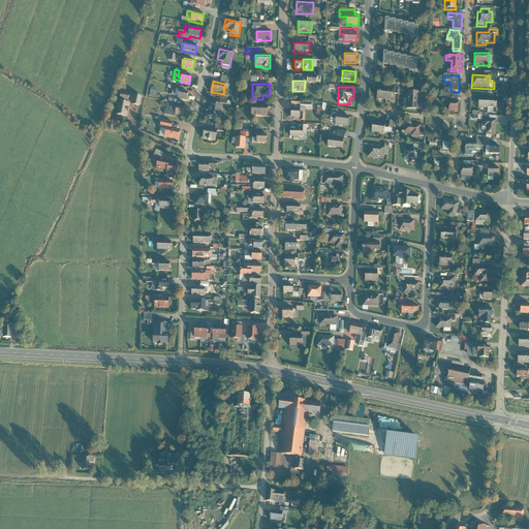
[(392,102),(394,91),(377,89),(376,100),(392,102)]
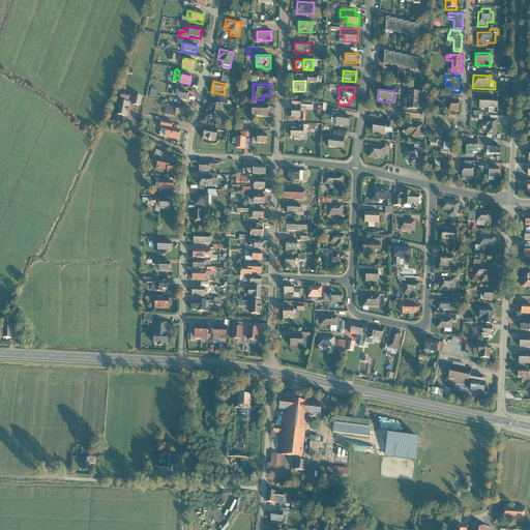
[(188,93),(180,91),(178,99),(186,101),(188,93)]
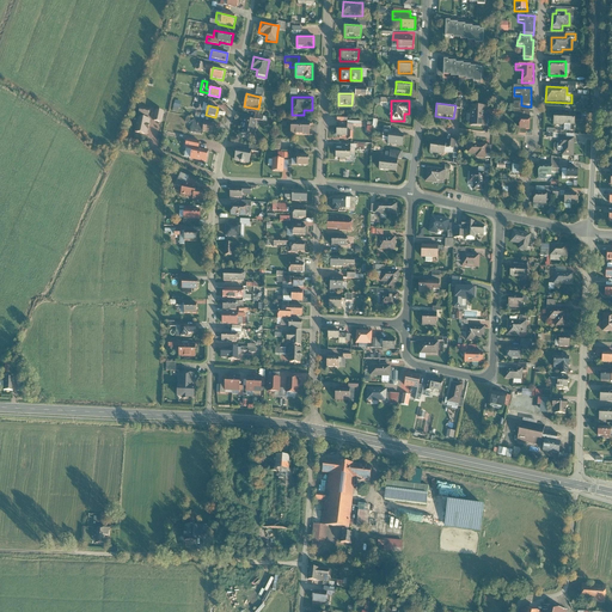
[(488,108),(471,108),(470,128),(487,129),(488,108)]
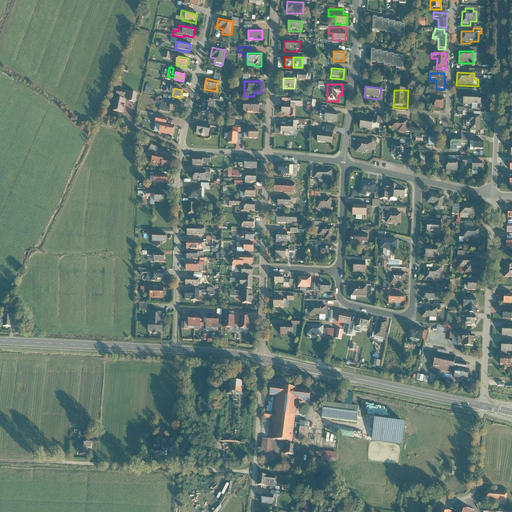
[(138,94),(130,93),(128,102),(137,103),(138,94)]
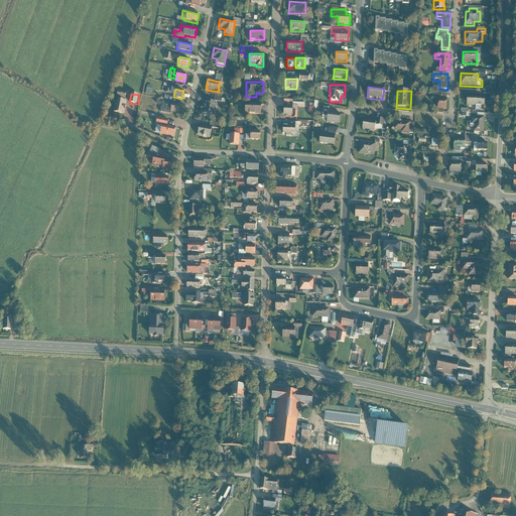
[(476,96),(467,96),(467,107),(476,107),(476,96)]
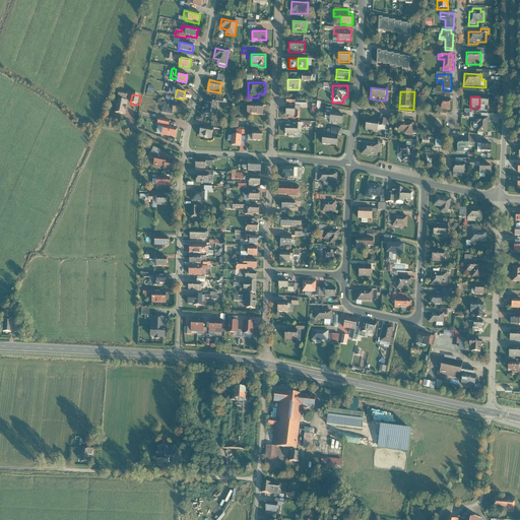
[(489,96),(479,96),(479,108),(488,108),(489,96)]
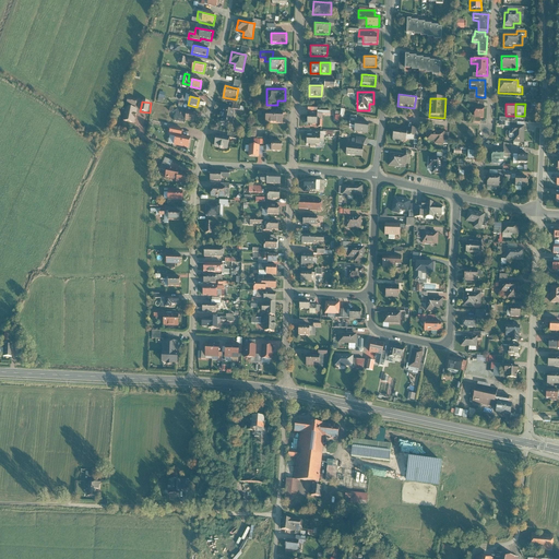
[(484,107),(475,107),(474,119),(483,119),(484,107)]
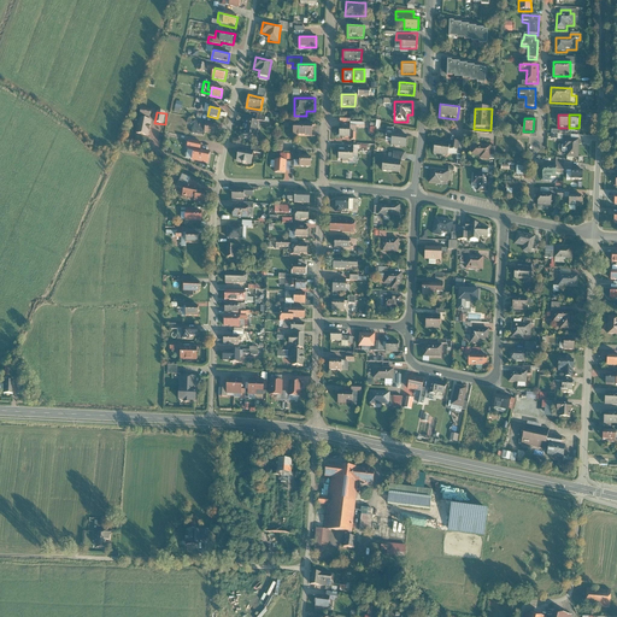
[(152,122),(139,119),(136,135),(150,137),(152,122)]
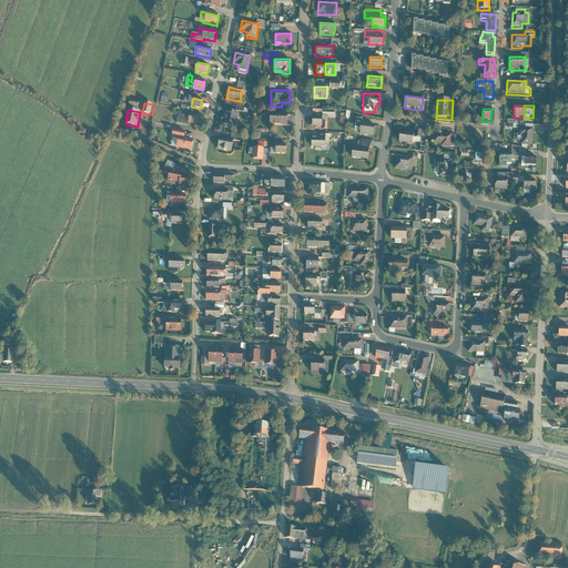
[(181,110),(180,110),(178,124),(189,127),(190,123),(199,124),(200,117),(189,114),(190,112),(186,111),(181,110)]
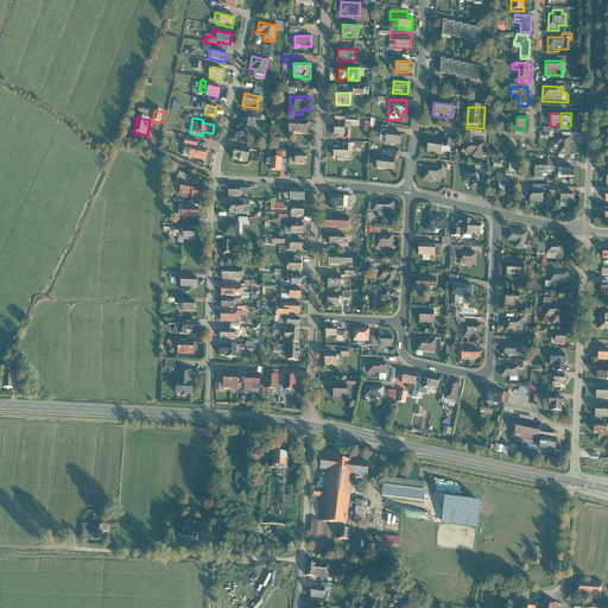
[(255,122),(252,121),(240,120),(239,135),(253,137),(255,122)]
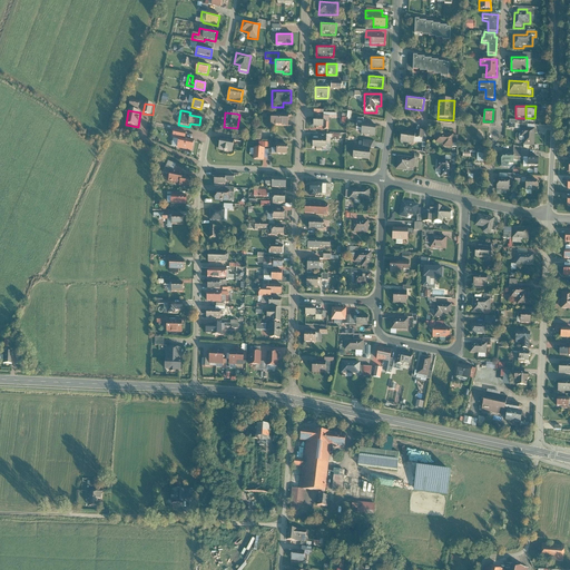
[(324,114),(314,114),(314,128),(326,128),(326,123),(328,123),(328,117),(324,117),(324,114)]
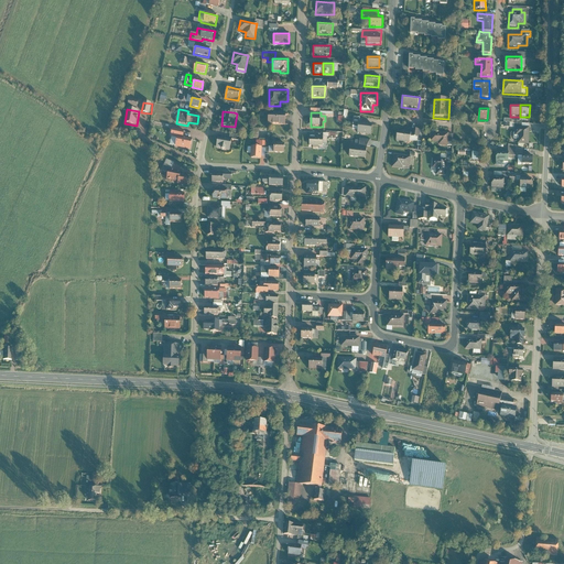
[(286,115),(269,114),(269,127),(286,127),(286,115)]
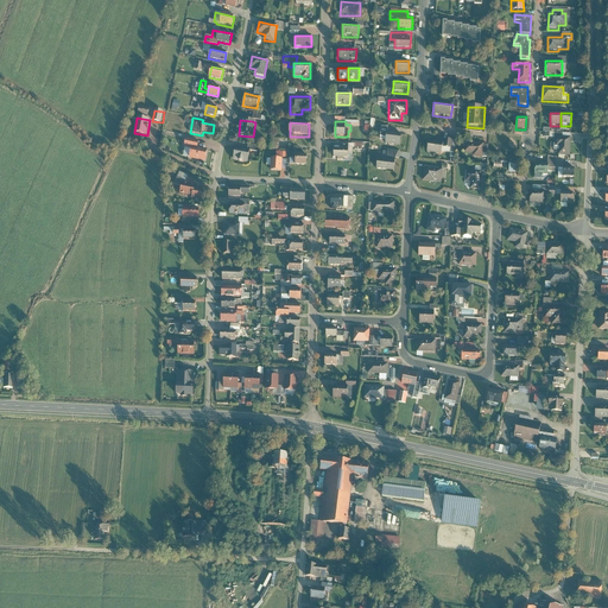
[(387,128),(381,128),(381,139),(387,139),(386,145),(401,146),(401,134),(387,134),(387,128)]
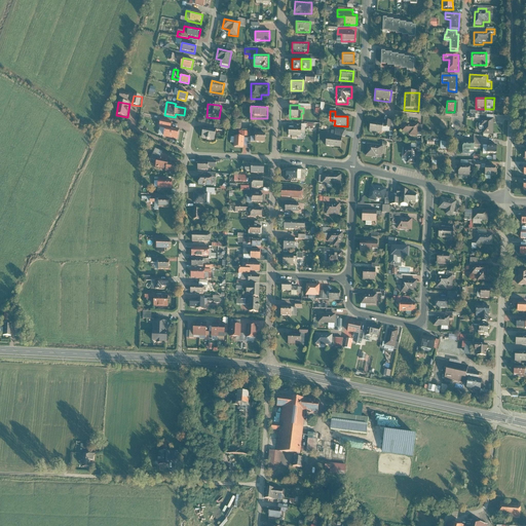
[(478,113),(478,112),(471,112),(470,120),(480,120),(480,119),(493,119),(494,116),(480,116),(480,113),(478,113)]
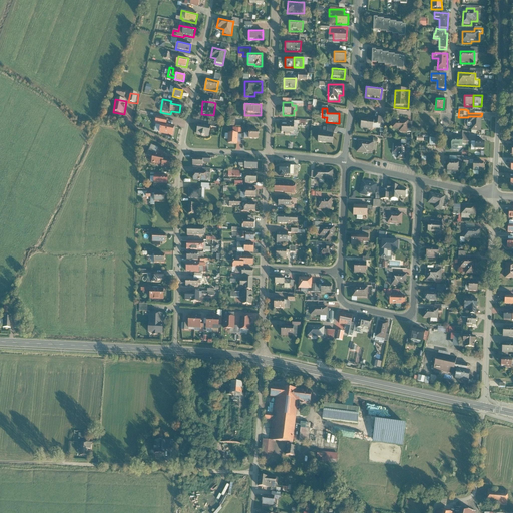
[(481,116),(468,116),(468,117),(468,121),(469,121),(469,124),(472,124),(472,127),(471,127),(471,131),(481,131),(481,116)]
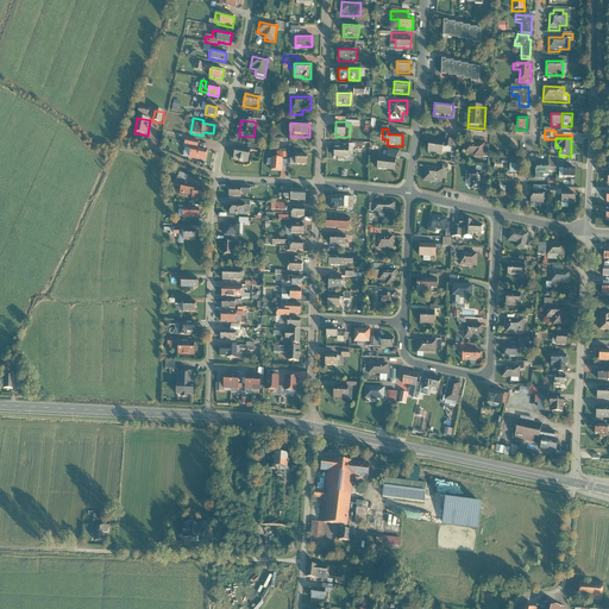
[(184,149),(192,150),(192,148),(198,149),(199,142),(187,139),(184,149)]
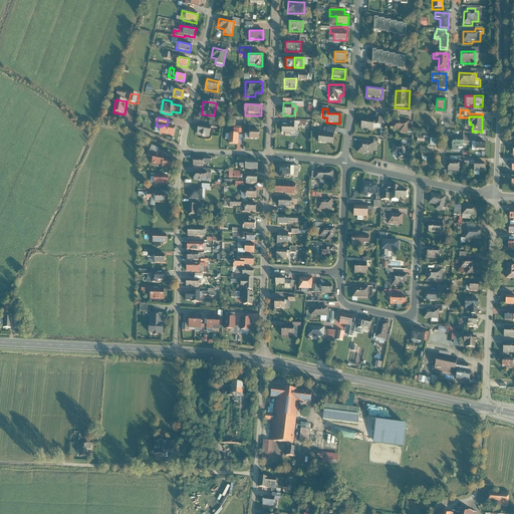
[(374,125),(374,120),(362,119),(360,130),(373,131),(374,125)]
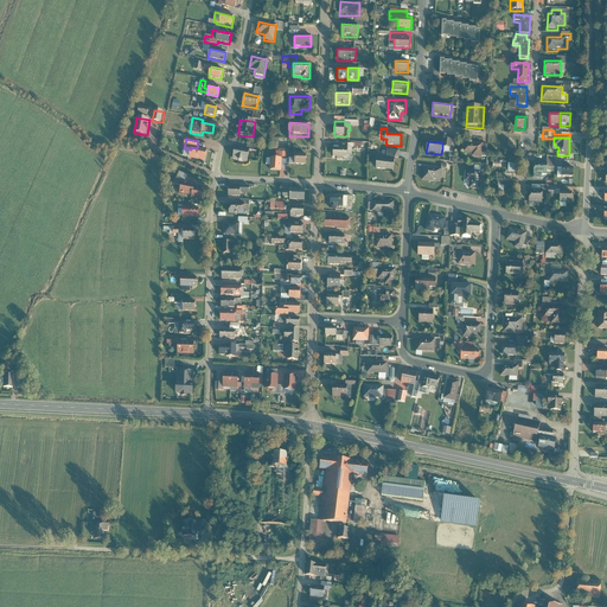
[(347,148),(347,153),(351,153),(351,148),(358,148),(358,144),(347,144),(347,148)]
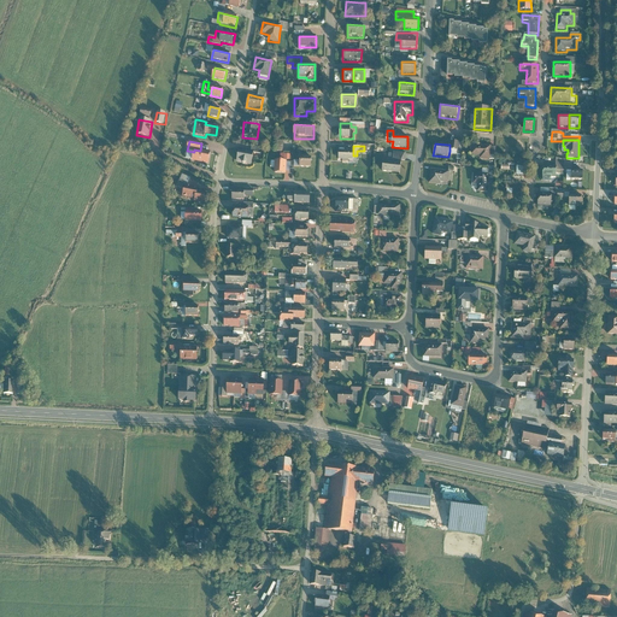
[(491,146),(470,146),(470,157),(480,158),(480,160),(489,160),(491,157),(491,148),(491,146)]
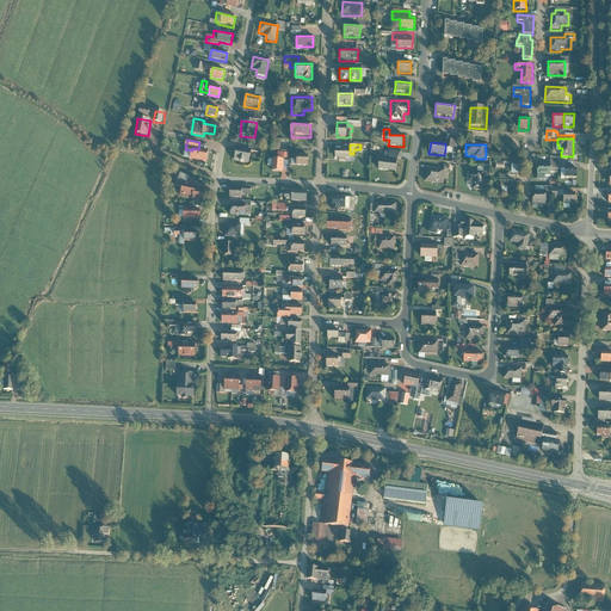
[(192,148),(192,150),(190,160),(207,164),(208,152),(198,149),(192,148)]
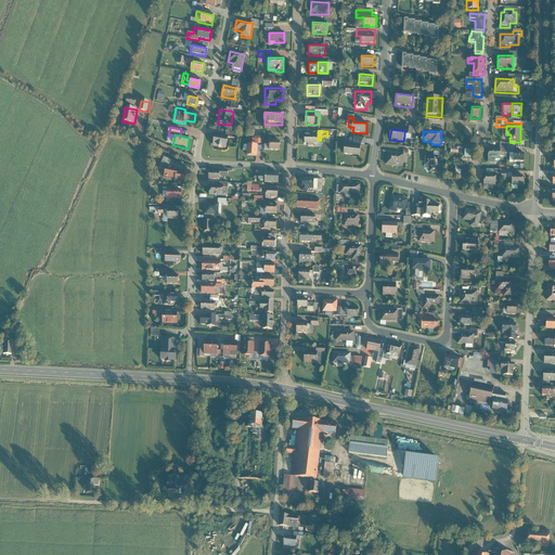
[(228,138),(226,137),(215,134),(213,145),(217,146),(218,149),(220,149),(221,147),(226,149),(228,138)]
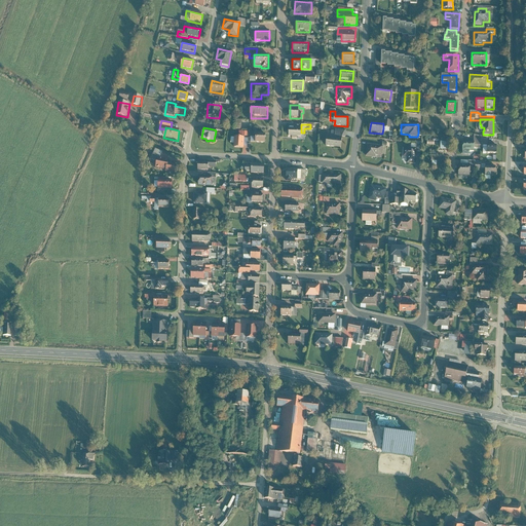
[(335,138),(327,137),(327,147),(343,148),(343,139),(345,139),(346,132),(336,130),(335,138)]
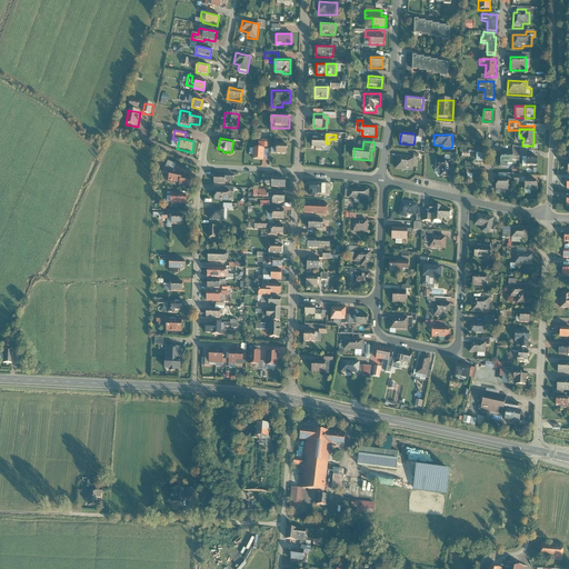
[(288,146),(277,146),(277,149),(271,149),(271,155),(288,155),(288,146)]
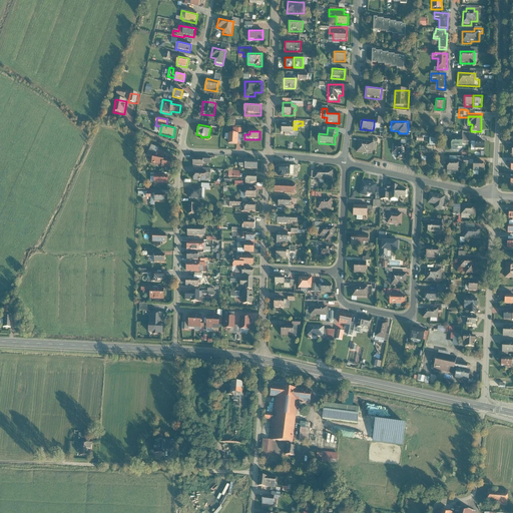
[(475,134),(462,132),(462,138),(463,138),(463,145),(468,145),(468,142),(475,142),(475,134)]
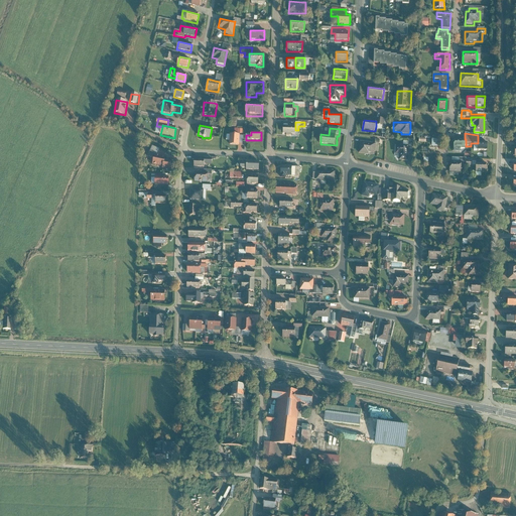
[(229,135),(229,145),(239,146),(239,135),(229,135)]
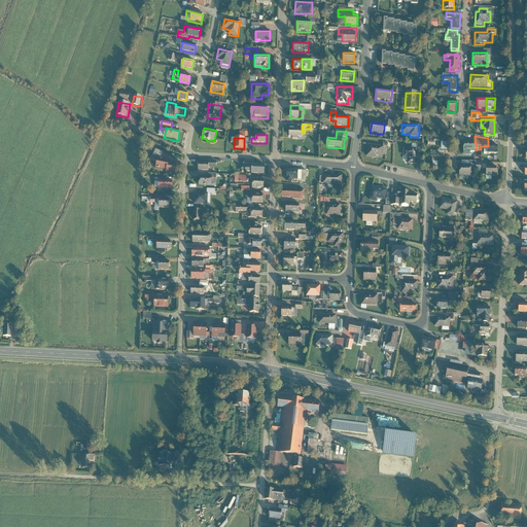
[(475,142),(463,142),(463,150),(476,151),(476,149),(476,142),(475,142)]
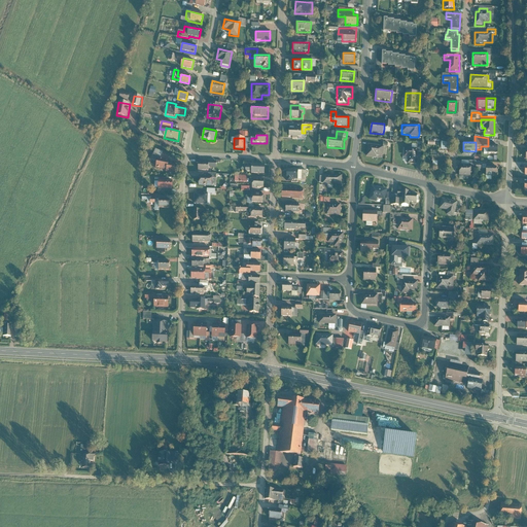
[(384,147),(367,145),(366,157),(377,159),(377,156),(383,156),(384,147)]
